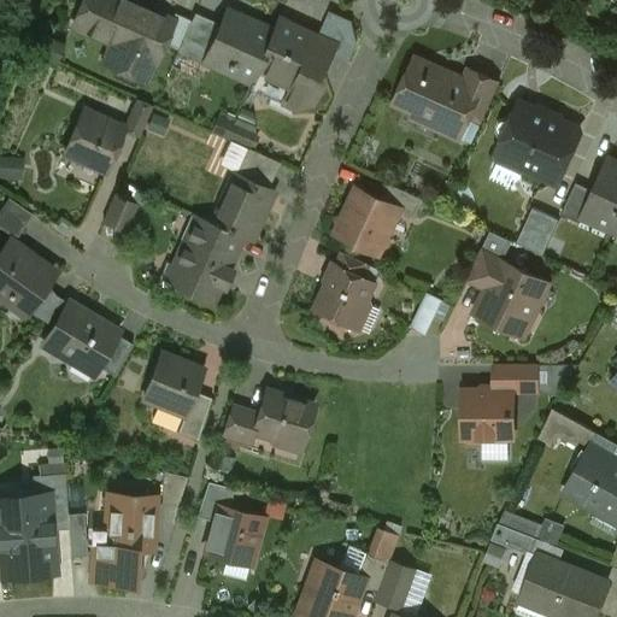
[(110,5),(98,0),(83,0),(72,25),(95,35),(110,5)]
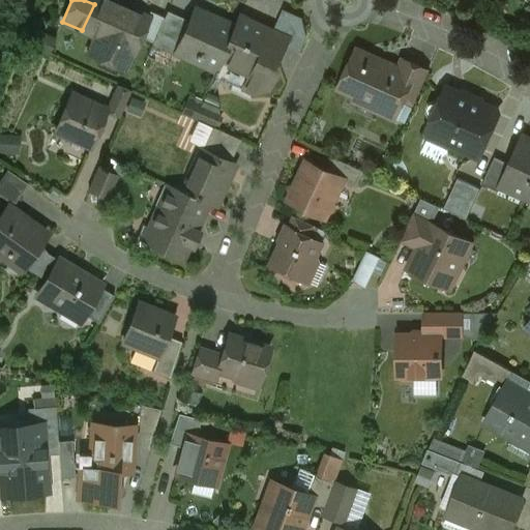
[(147,18),(108,0),(95,0),(94,4),(82,30),(107,41),(98,58),(124,69),(131,52),(133,53),(140,37),(148,18),(147,18)]
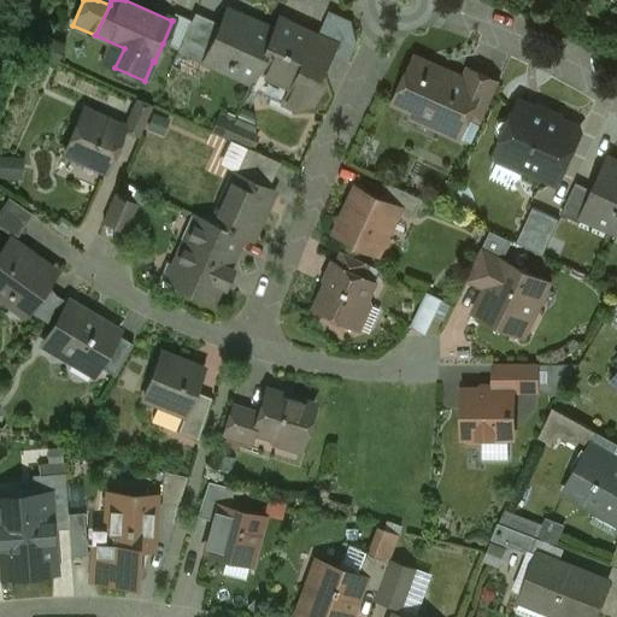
[(274,31),(227,11),(221,24),(209,52),(205,60),(251,82),(274,31)]
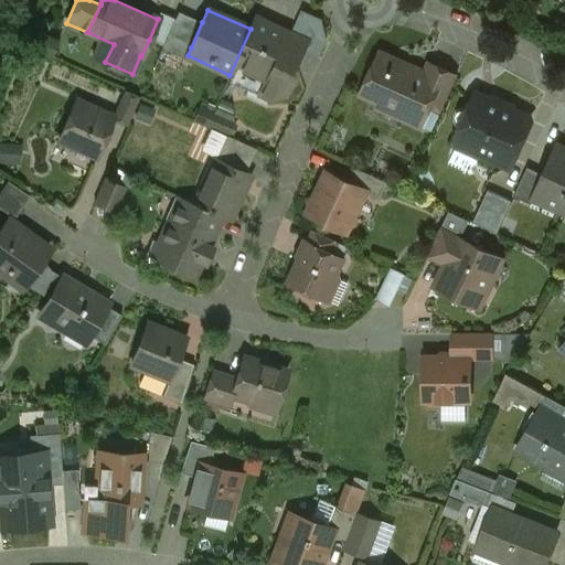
[(322,20),(302,11),(291,34),(308,41),(304,52),(318,59),(327,40),(322,20)]
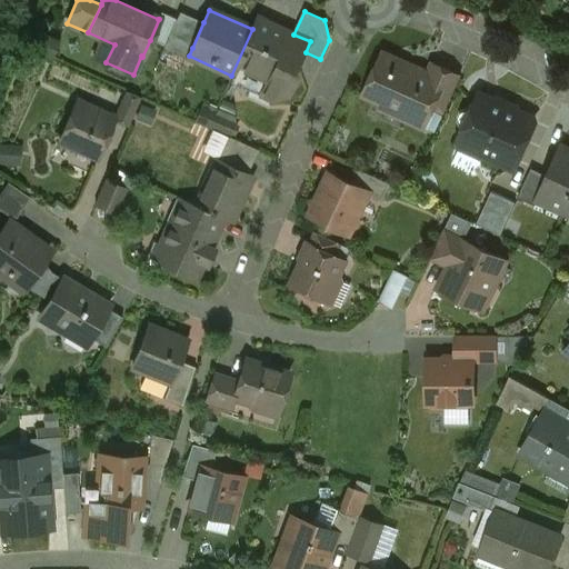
[(176,19),(161,12),(158,19),(159,19),(150,40),(165,46),(168,38),(176,19)]
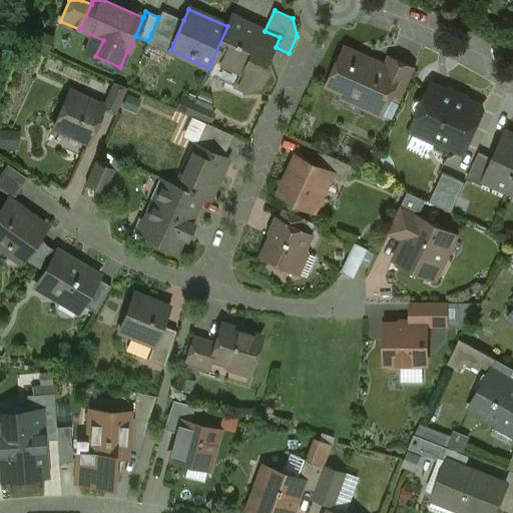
[(183,20),(162,11),(151,34),(173,43),(183,20)]
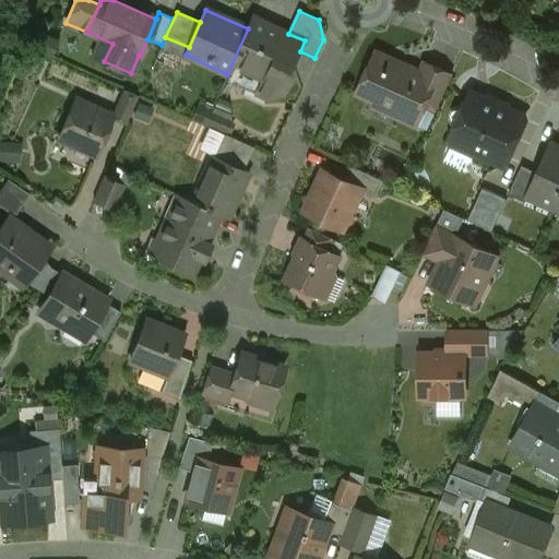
[(288,34),(253,18),(248,28),(227,74),(226,78),(269,96),(282,91),(300,51),(305,40),(288,34)]
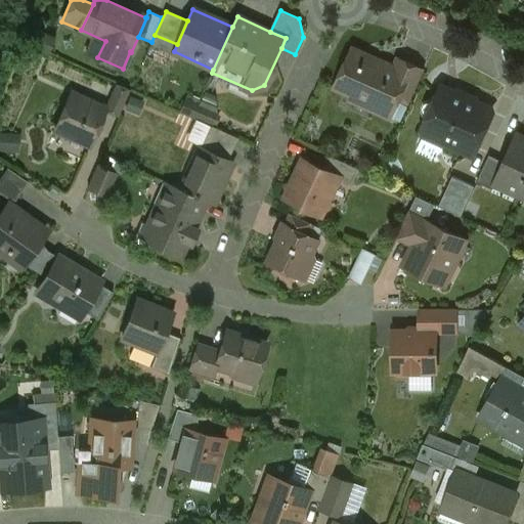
[(392,68),(352,50),(339,82),(342,89),(375,104),(378,112),(389,118),(397,99),(408,76),(392,68)]
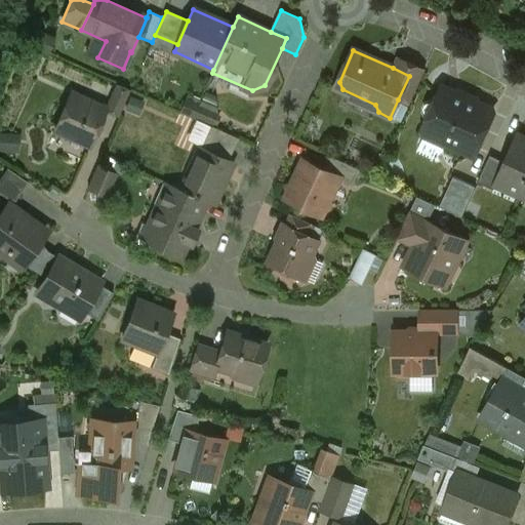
[(425,71),(398,58),(393,68),(409,76),(398,99),(409,105),(425,71)]
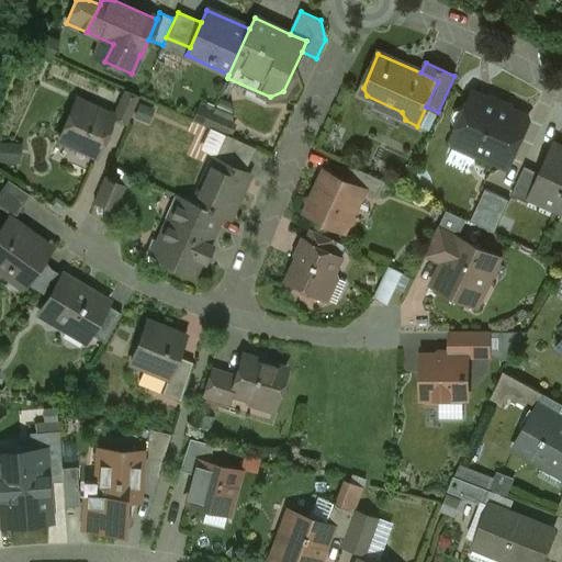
[(139,97),(124,90),(112,116),(113,117),(127,123),(139,97)]
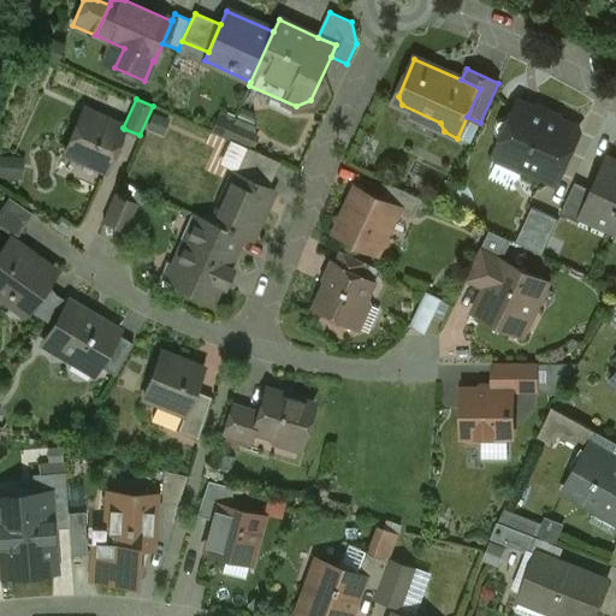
[(560,117),(537,106),(532,108),(519,102),(510,120),(508,119),(501,122),(497,130),(499,137),(502,138),(496,153),(498,160),(519,170),(523,167),(556,183),(579,134),(576,129),(561,122),(560,117)]
